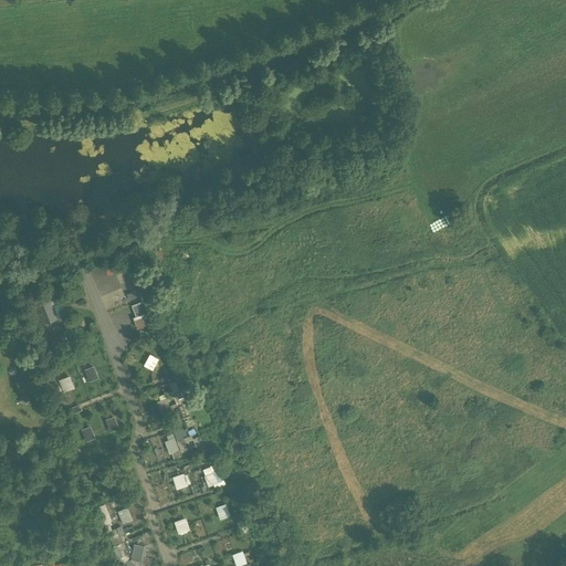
[(50,296),(34,303),(42,323),(58,316),(50,296)]
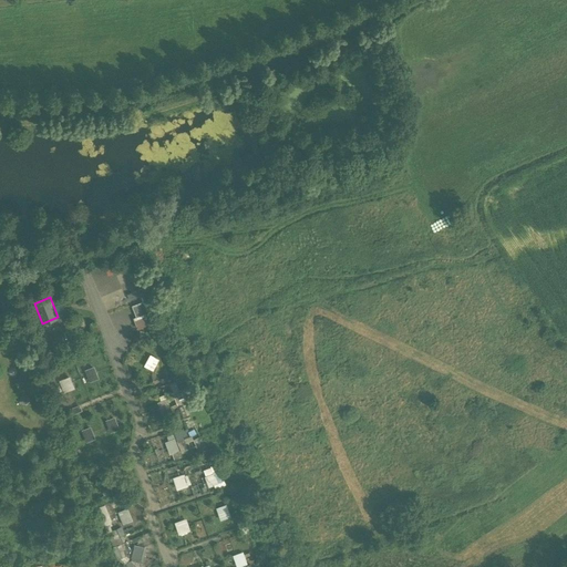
[(143,302),(132,306),(136,317),(147,313),(143,302)]
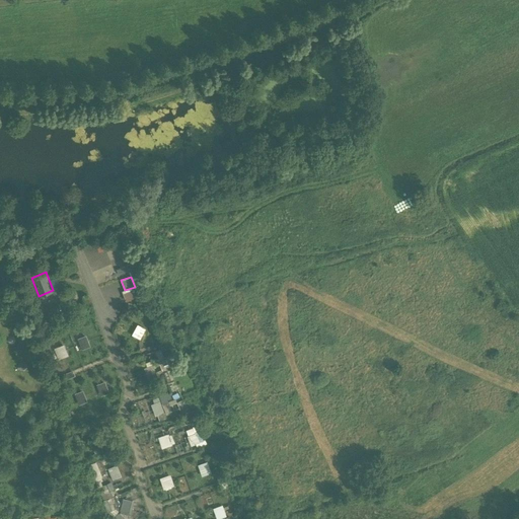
[(133,335),(142,339),(147,327),(138,323),(133,335)]
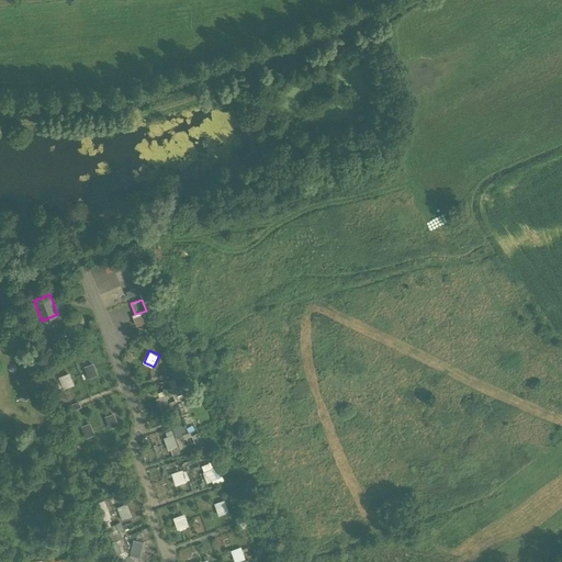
[(89,378),(99,374),(96,362),(86,366),(89,378)]
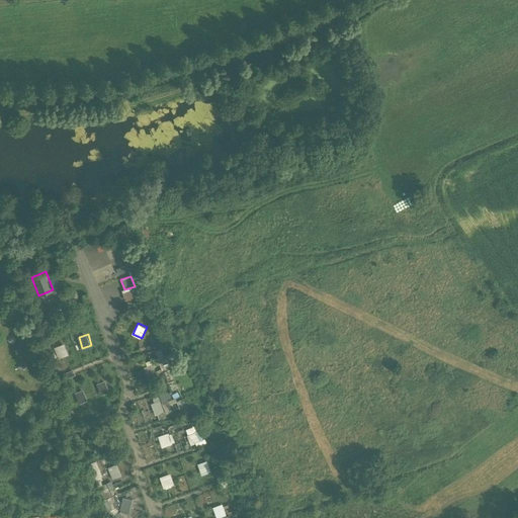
[(61,357),(70,353),(65,342),(56,346),(61,357)]
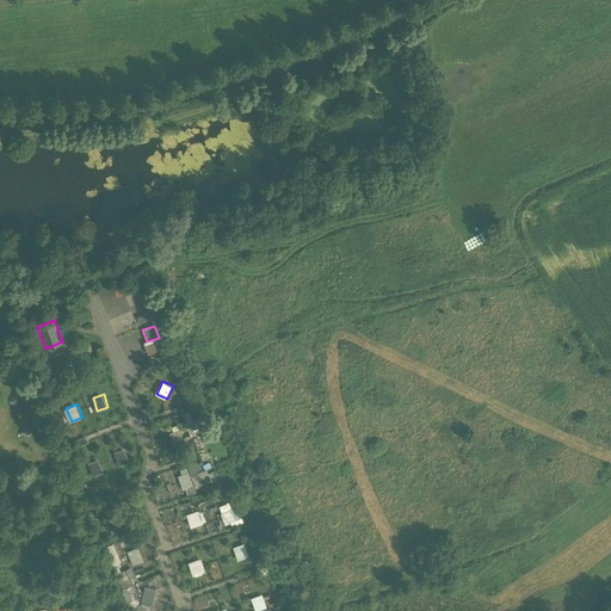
[(191,451),(204,448),(193,409),(185,412),(192,438),(187,439),(191,451)]
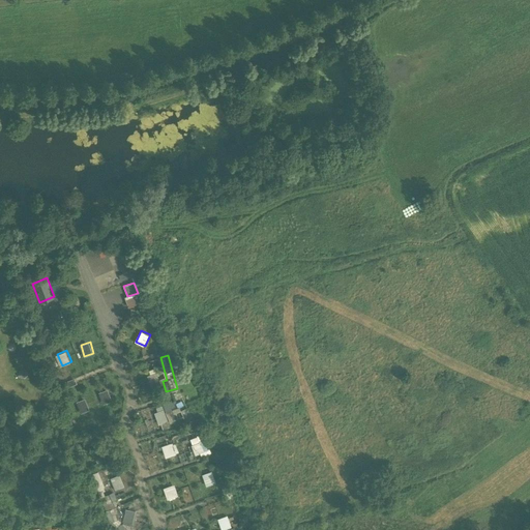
[(149,376),(152,386),(162,384),(156,367),(150,370),(151,375),(149,376)]
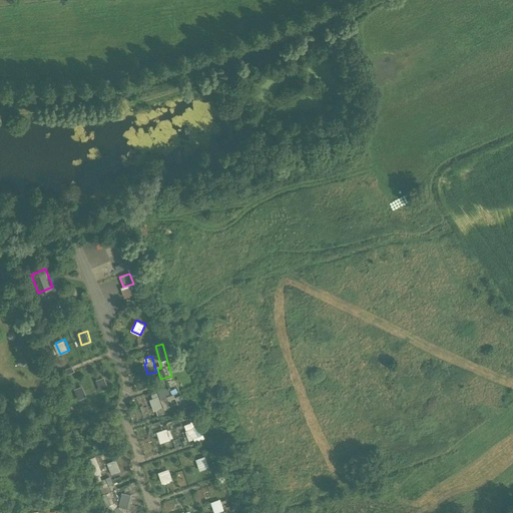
[(100,390),(109,387),(105,376),(96,379),(100,390)]
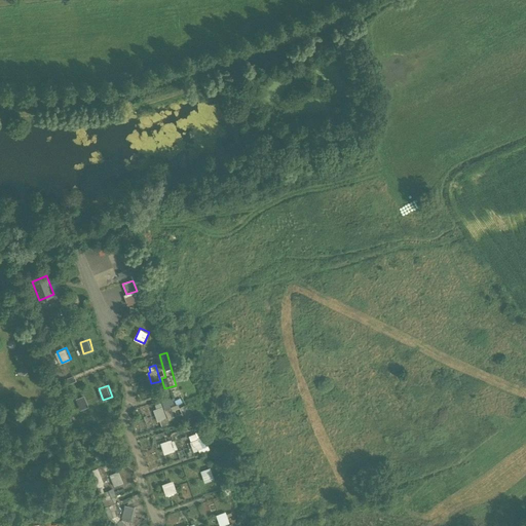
[(81,409),(89,406),(85,395),(76,399),(81,409)]
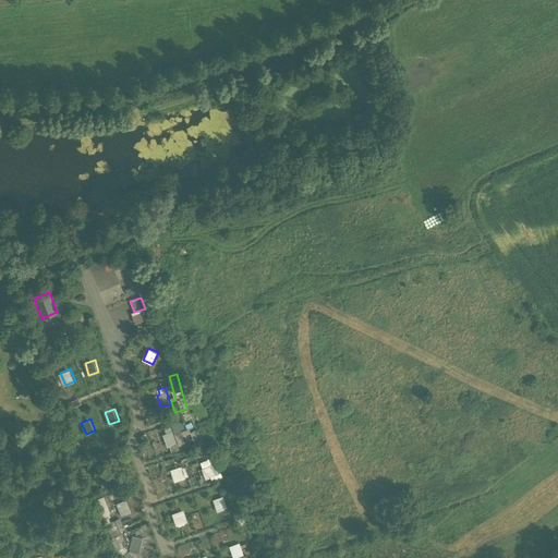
[(196,441),(203,437),(197,428),(191,432),(196,441)]
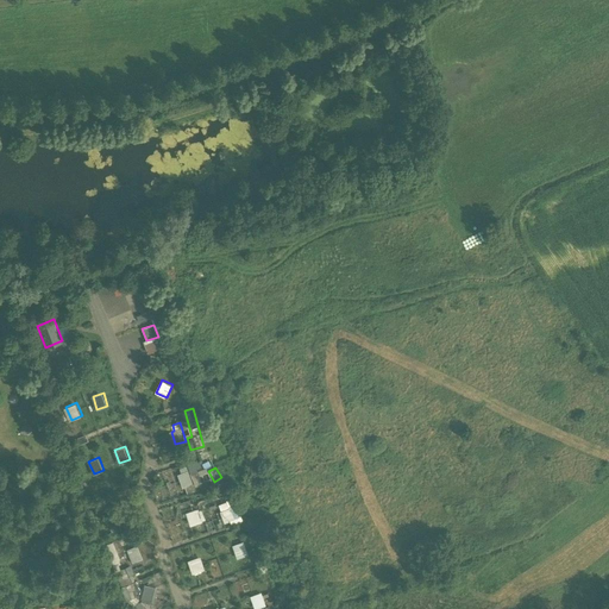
[(190,469),(180,473),(187,494),(199,489),(190,469)]
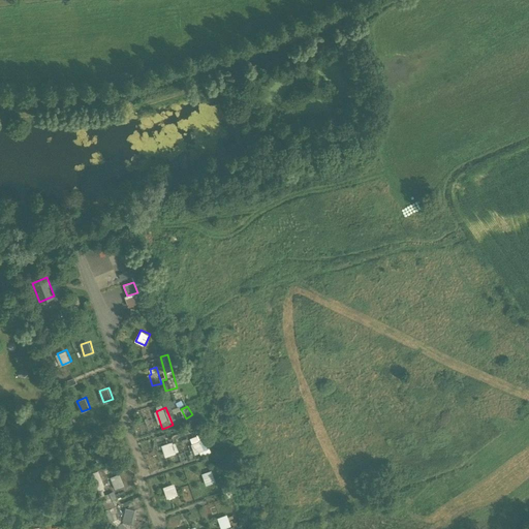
[(203,432),(190,437),(196,453),(209,447),(203,432)]
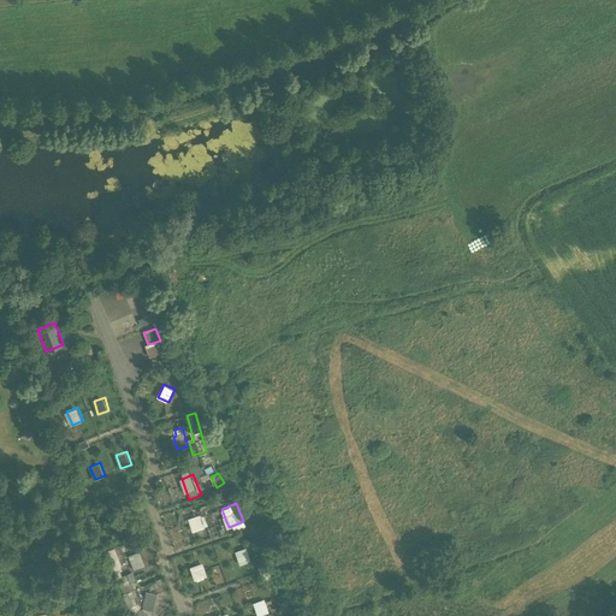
[(248,548),(236,551),(241,564),(253,561),(248,548)]
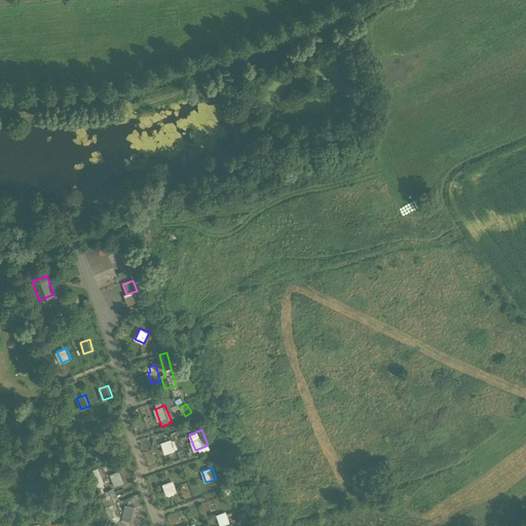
[(99,483),(104,481),(99,470),(94,472),(99,483)]
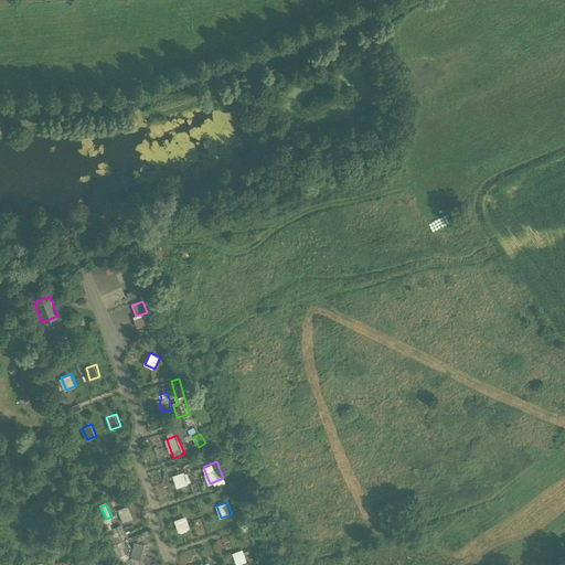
[(123,521),(134,519),(130,505),(119,508),(123,521)]
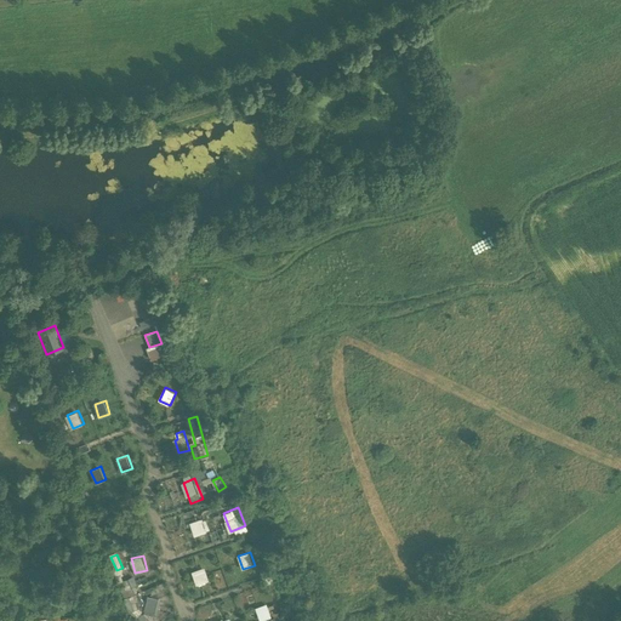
[(197,585),(210,581),(205,567),(193,570),(197,585)]
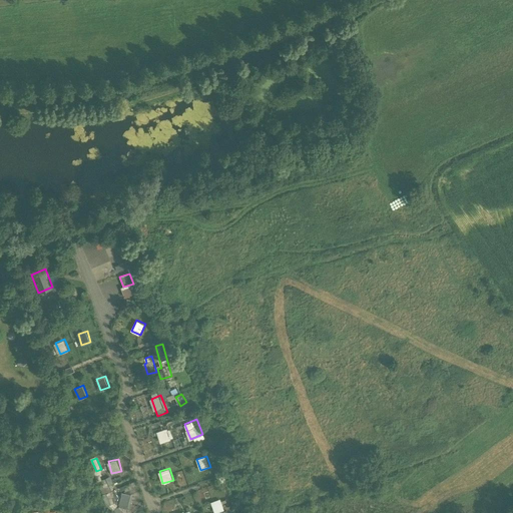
[(98,480),(103,492),(114,488),(109,476),(98,480)]
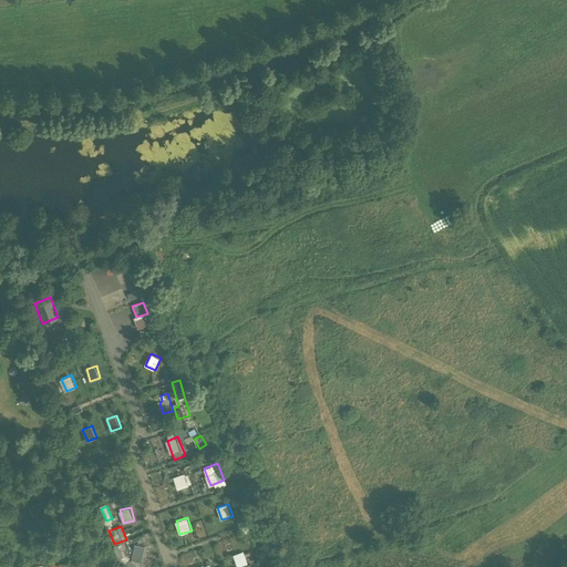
[(135,543),(129,566),(141,566),(146,546),(135,543)]
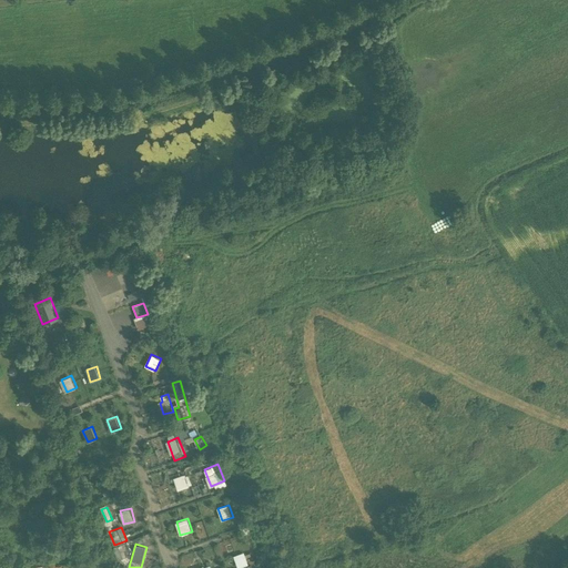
[(235,555),(239,567),(249,565),(244,553),(235,555)]
